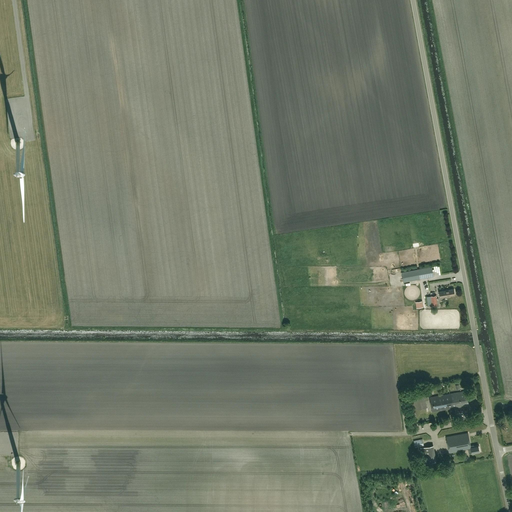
[(401,272),(403,281),(433,276),(431,267),(401,272)]
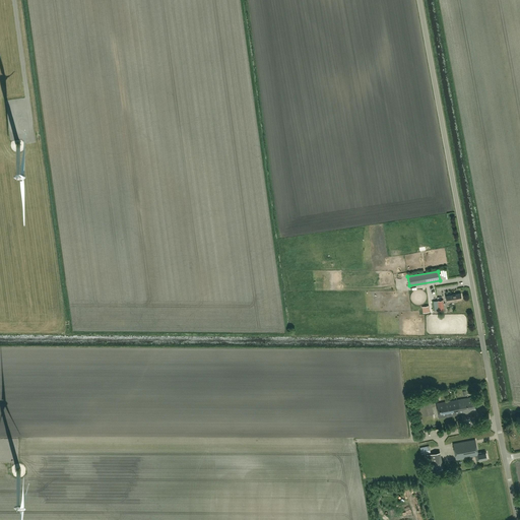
[(460,294),(446,296),(447,303),(461,300),(460,294)]
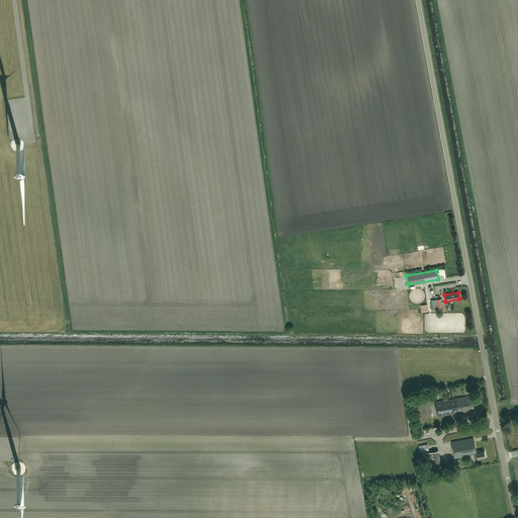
[(432,396),(415,399),(416,408),(417,413),(417,415),(425,414),(424,406),(433,404),(432,396)]
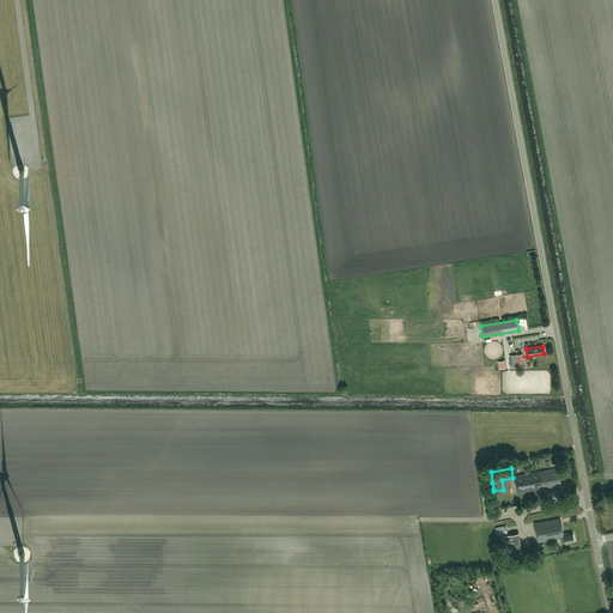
[(558,468),(536,472),(539,489),(556,486),(554,483),(560,481),(558,468)]
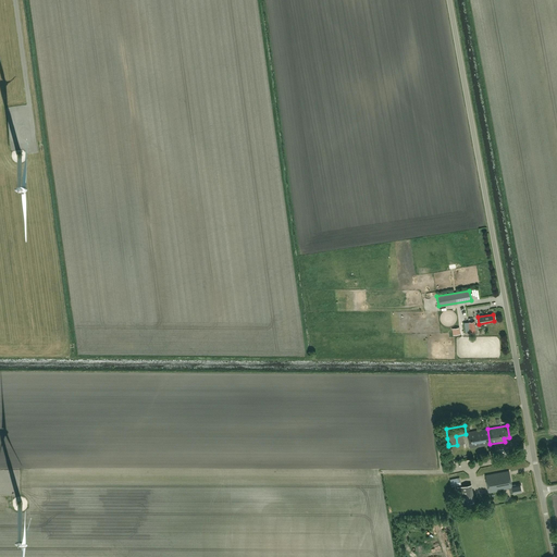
[(470,448),(490,444),(487,429),(467,432),(470,448)]
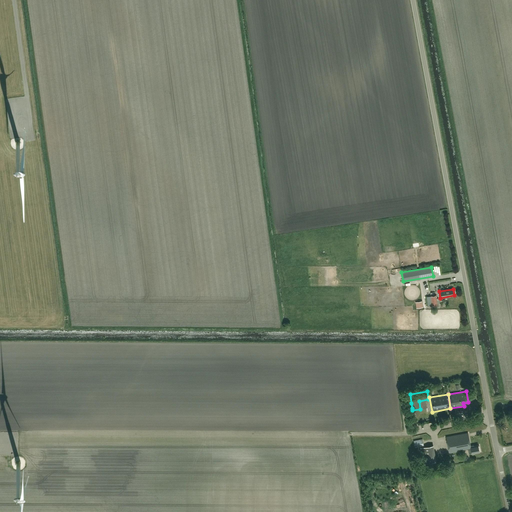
[(469,454),(472,453),(473,454),(474,453),(475,452),(479,452),(479,451),(480,451),(479,448),(478,448),(478,445),(473,446),(473,444),(470,445),(468,433),(445,437),(448,453),(468,449),(469,454)]
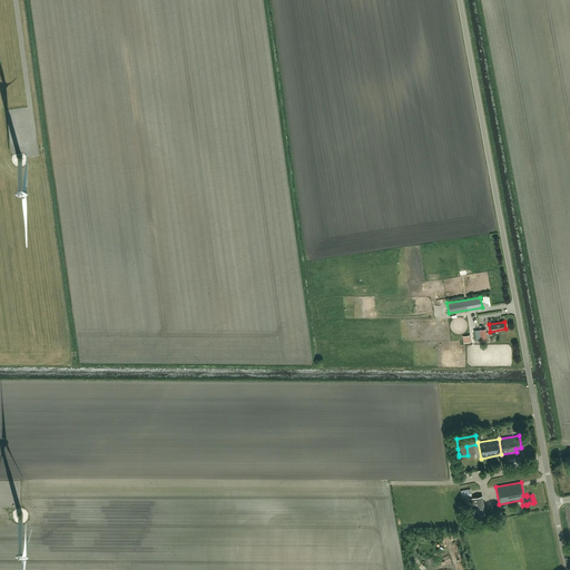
[(470,489),(461,491),(462,499),(472,497),(470,489)]
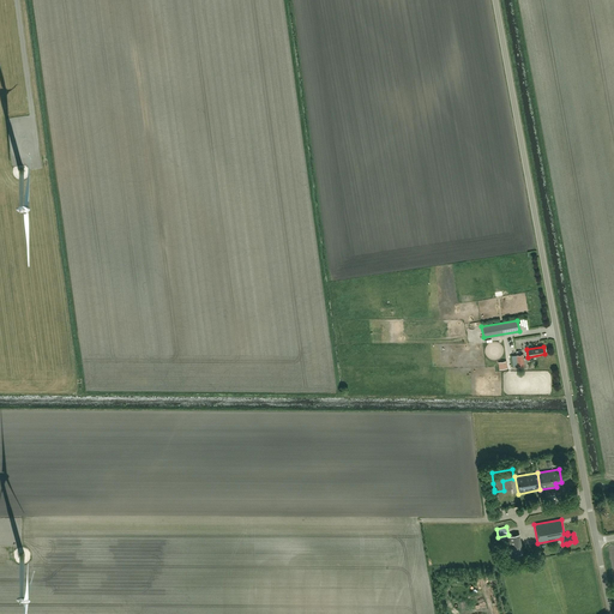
[(519,534),(504,537),(507,557),(523,553),(519,534)]
